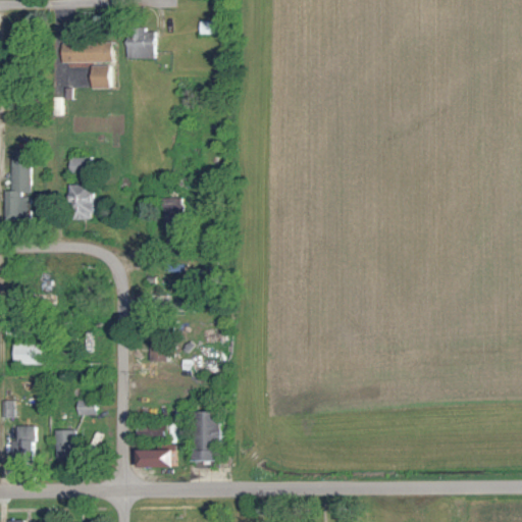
[(155,31),(146,30),(146,25),(134,24),(134,40),(127,39),(126,56),(154,57),(155,31)]
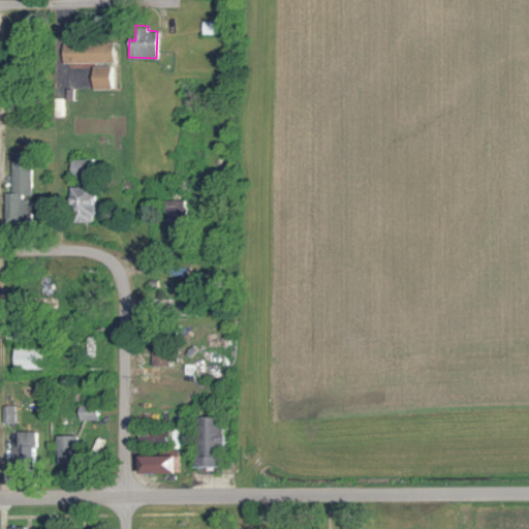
[(114,40),(62,41),(63,62),(114,61),(114,40)]
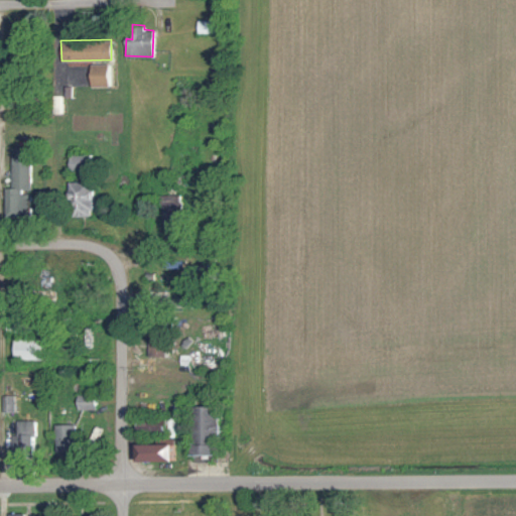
[(112,85),(112,62),(90,62),(91,85),(112,85)]
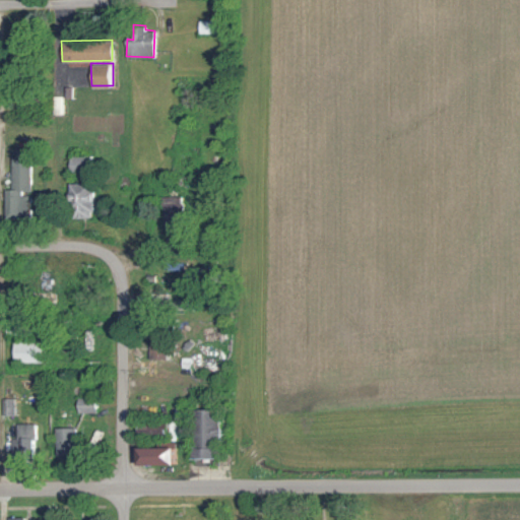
[(13,188),(6,188),(7,216),(33,216),(30,147),(12,147),(13,188)]
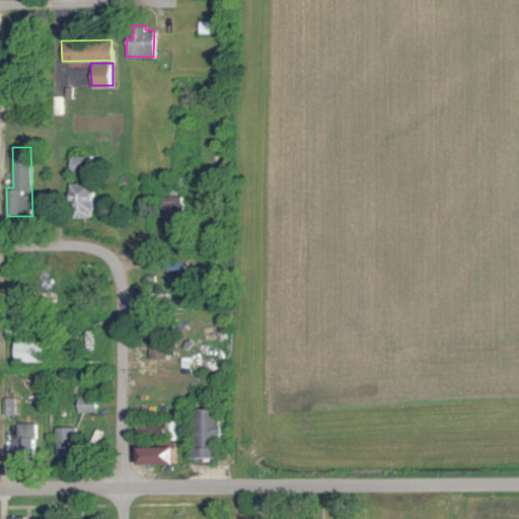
[(91,180),(69,181),(69,216),(92,216),(91,180)]
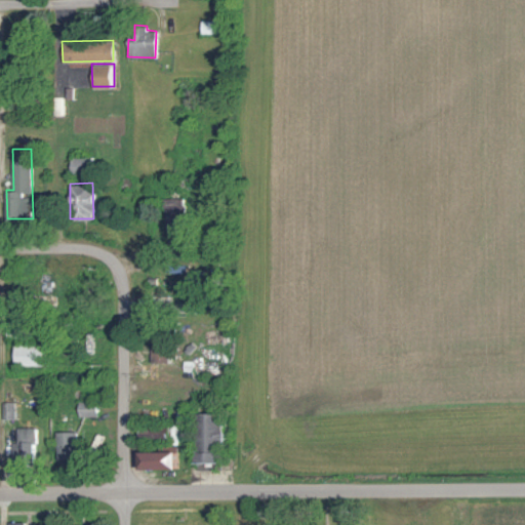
[(151,361),(167,361),(166,337),(151,337),(151,361)]
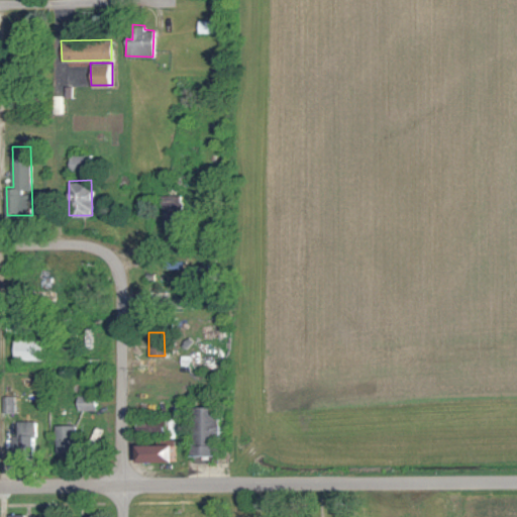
[(14,358),(42,359),(43,339),(14,338),(14,358)]
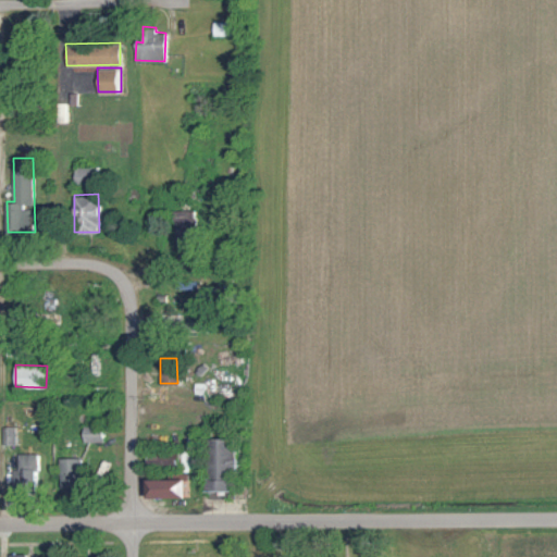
[(102,422),(84,422),(84,442),(102,442),(102,422)]
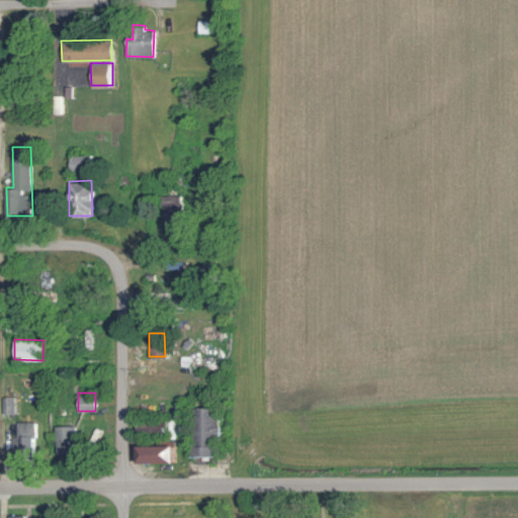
[(13,396),(2,396),(2,412),(13,412),(13,396)]
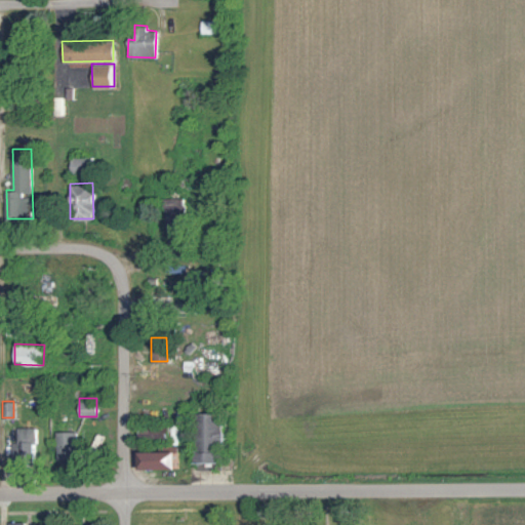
[(220,442),(220,411),(196,411),(196,460),(214,460),(214,442),(220,442)]
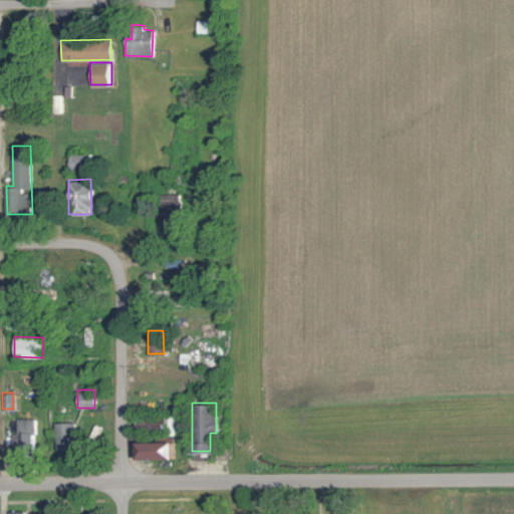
[(16,445),(34,445),(33,418),(15,418),(16,445)]
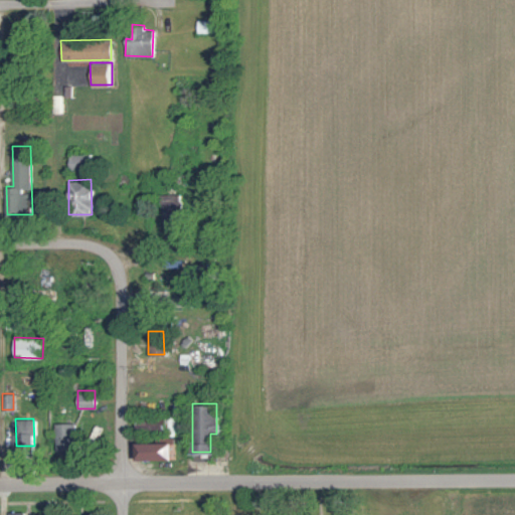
[(56,449),(75,449),(76,423),(57,422),(56,449)]
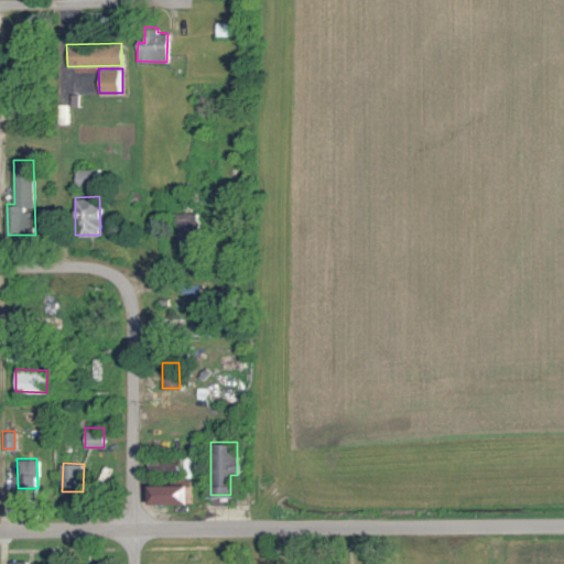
[(186,502),(186,484),(147,484),(147,502),(186,502)]
